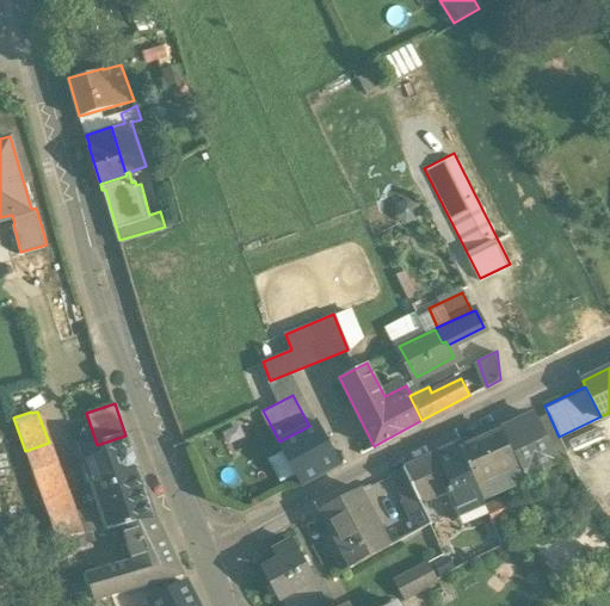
[(559,437),(548,413),(535,419),(554,457),(565,452),(559,437)]
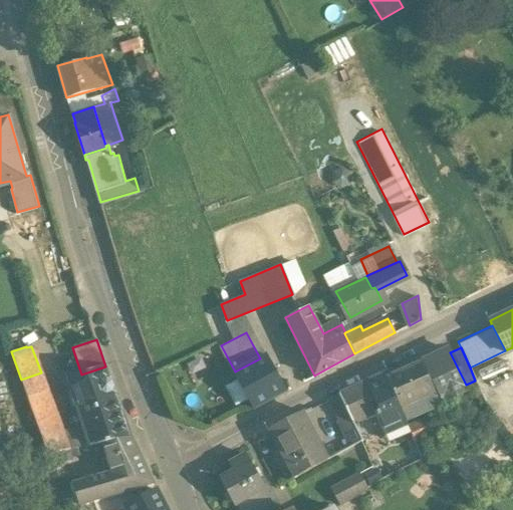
[(448,348),(424,359),(443,401),(467,389),(466,385),(450,352),(448,348)]
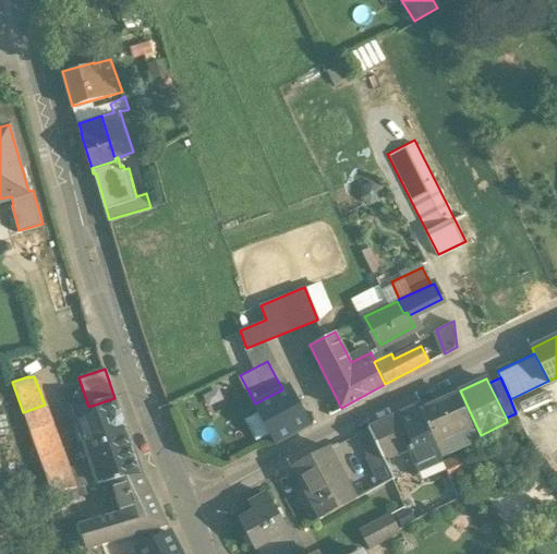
[(282,389),(255,404),(276,443),(310,424),(290,385),(282,389)]
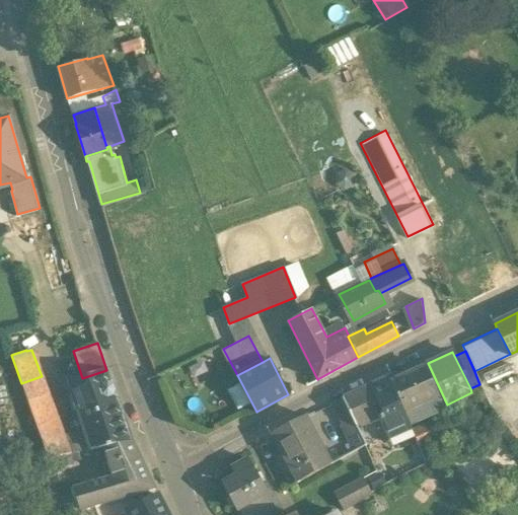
[(423,366),(390,380),(410,422),(442,408),(423,366)]
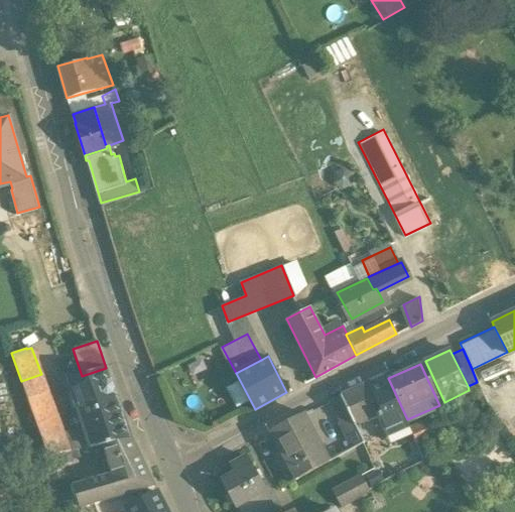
[(82,376),(66,382),(86,432),(91,445),(103,443),(131,437),(117,395),(106,368),(82,376)]
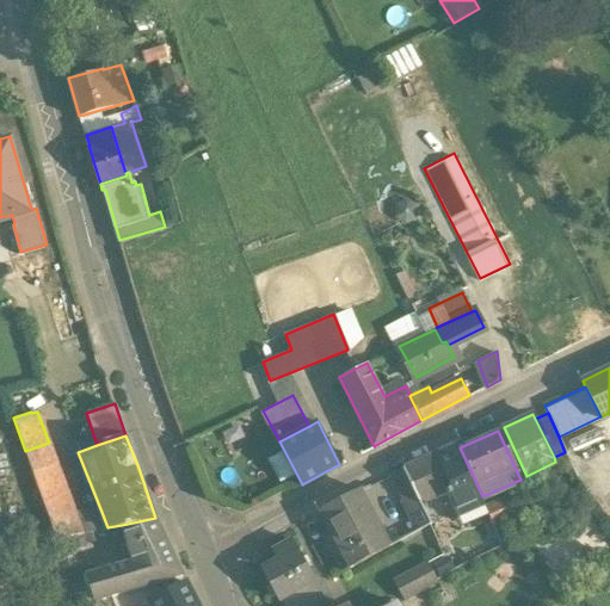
[(45,444),(25,451),(32,471),(54,462),(45,444)]
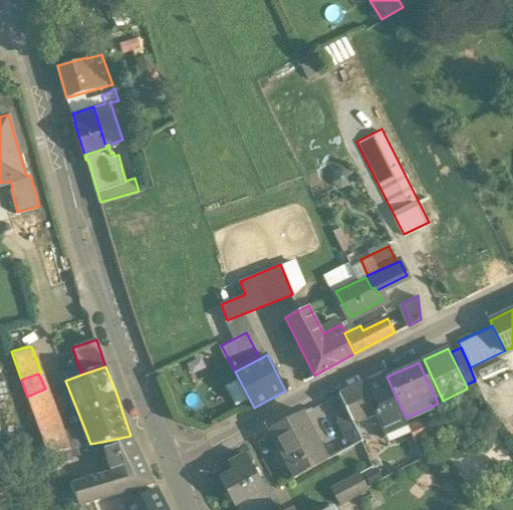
[(365,380),(339,393),(353,423),(366,417),(375,413),(383,429),(406,419),(406,418),(387,376),(367,386),(365,380)]
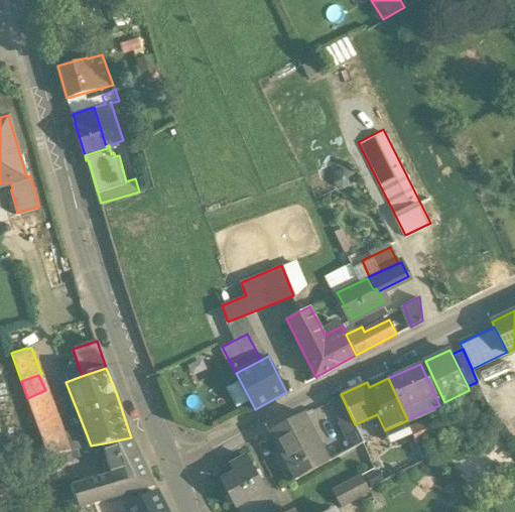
[(45,390),(27,398),(31,410),(50,403),(53,402),(48,389),(45,390)]
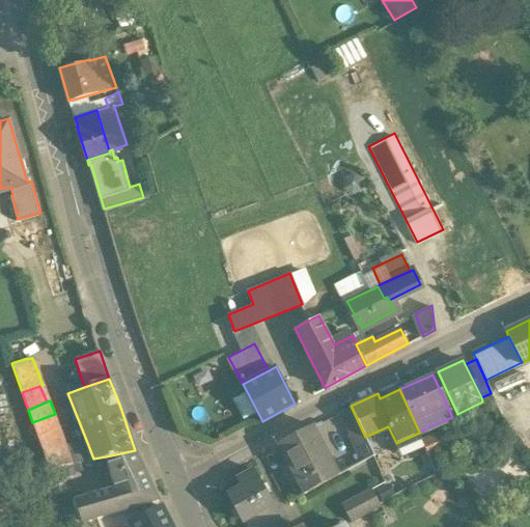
[(365,437),(351,406),(341,410),(365,460),(374,454),(365,437)]
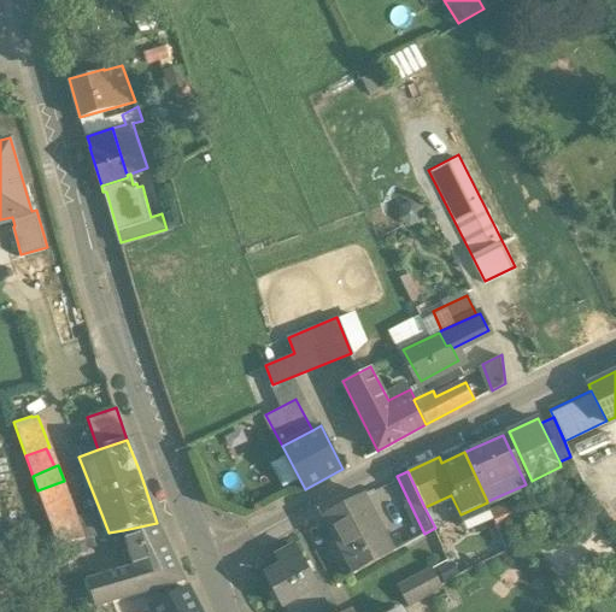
[(60,482),(37,490),(42,505),(65,496),(60,482)]
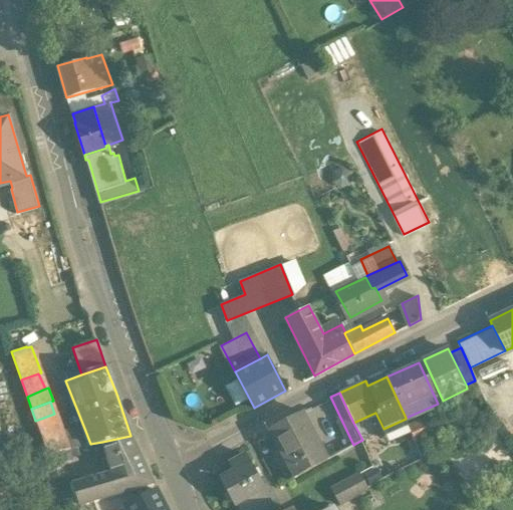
[(302,411),(269,428),(287,461),(281,466),(288,480),(328,458),(302,411)]
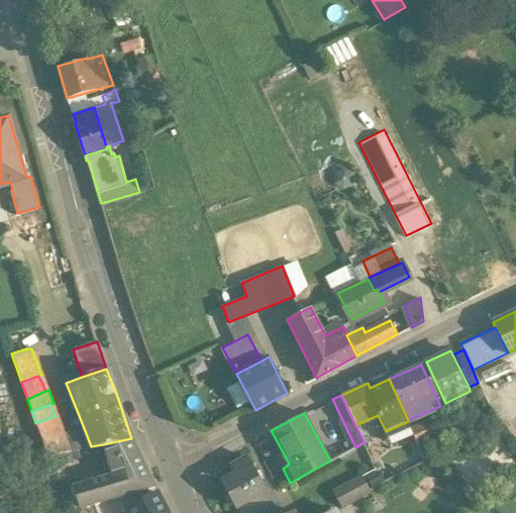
[(55,416),(35,423),(47,455),(91,446),(86,433),(64,436),(55,416)]
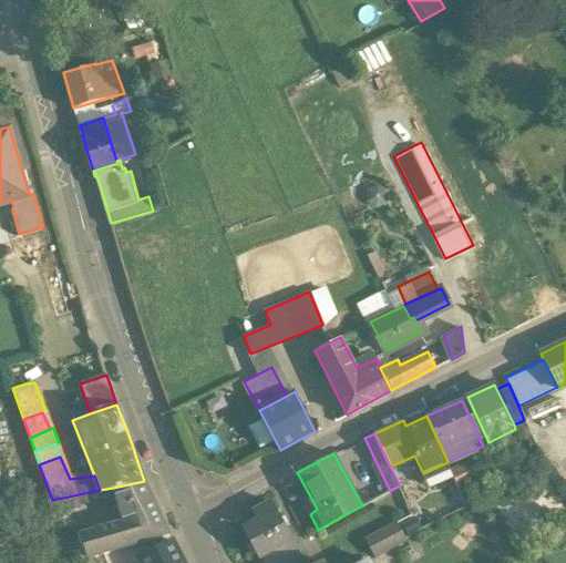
[(413,479),(404,460),(390,467),(400,485),(413,479)]
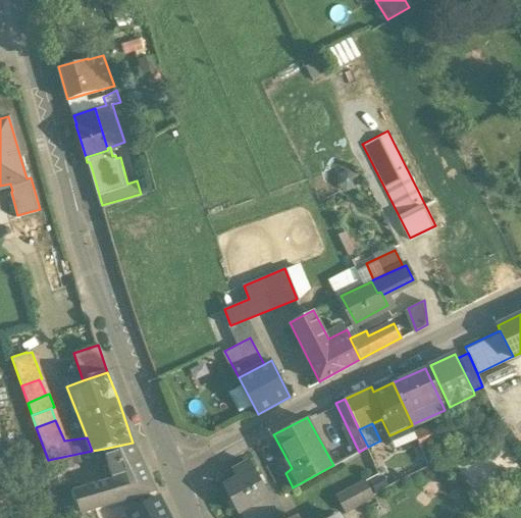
[(434,423),(415,432),(421,447),(441,438),(434,423)]
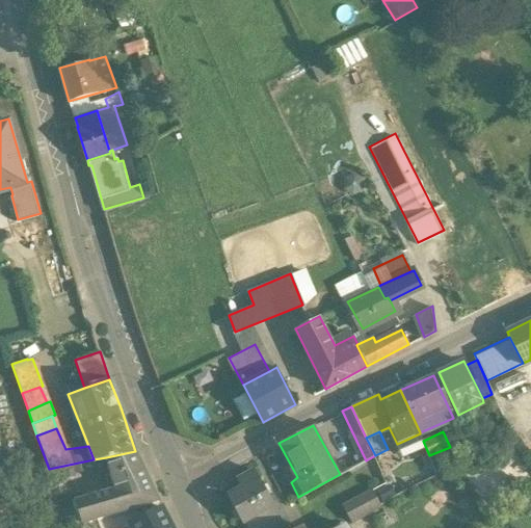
[(135,451),(106,457),(114,487),(77,498),(83,521),(124,509),(159,499),(148,477),(136,451),(135,451)]
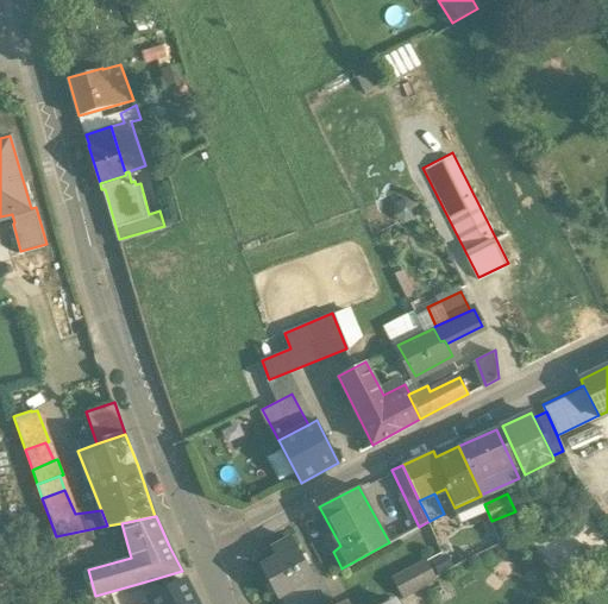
[(321,580),(312,564),(307,566),(292,536),(273,547),(277,557),(262,566),(279,596),(281,593),(286,603),(336,603),(324,579),(321,580)]
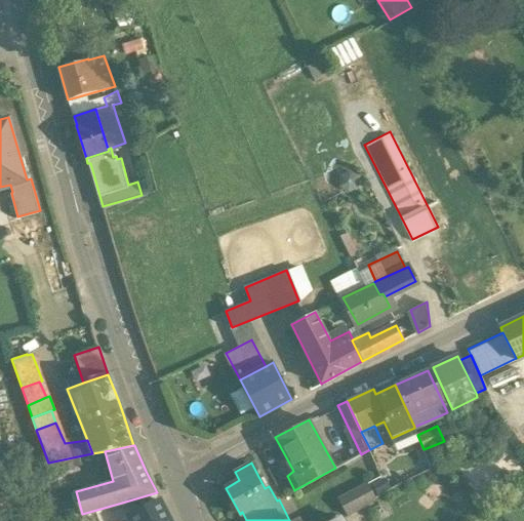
[(368,483),(338,498),(347,514),(376,498),(368,483)]
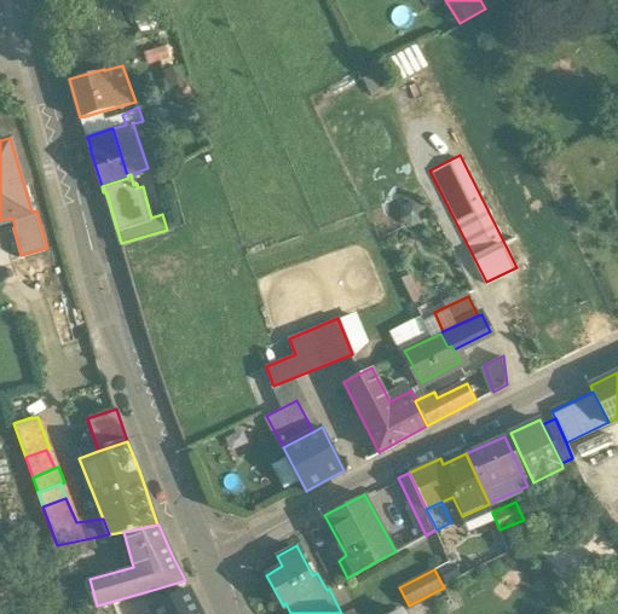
[(202,613),(189,588),(150,608),(154,613),(202,613)]
